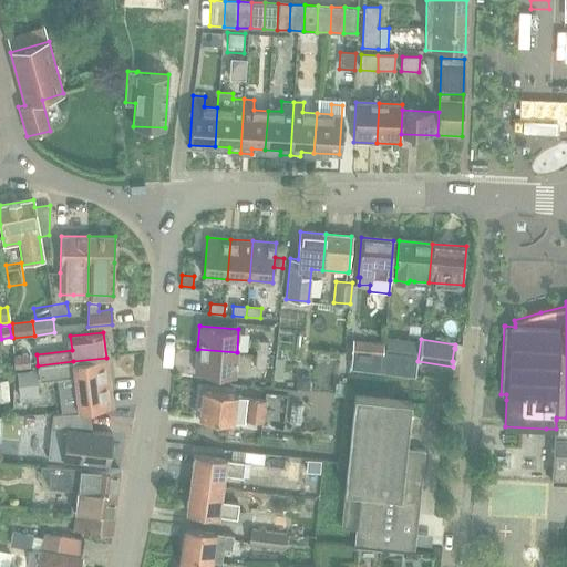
[(267,341),(258,341),(257,354),(266,356),(267,341)]
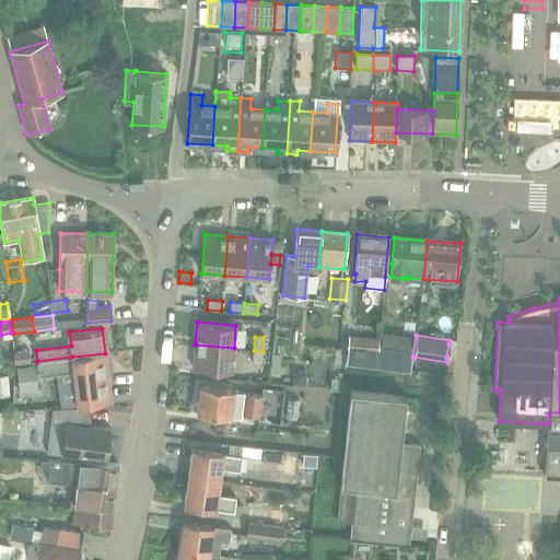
[(377,352),(378,340),(348,338),(347,349),(377,352)]
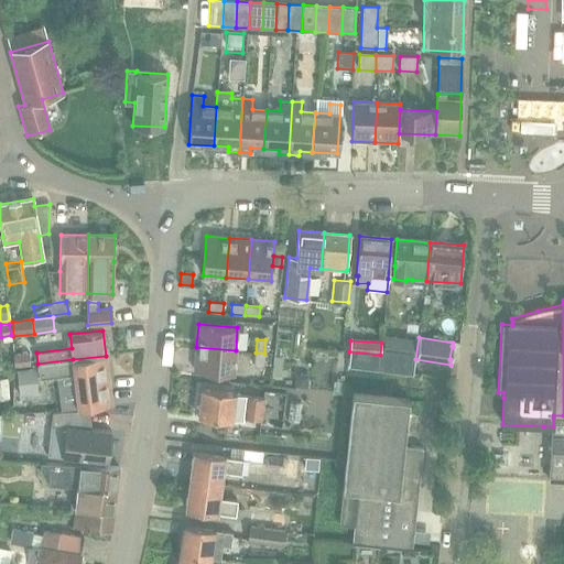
[(414,343),(393,340),(392,355),(413,358),(414,343)]
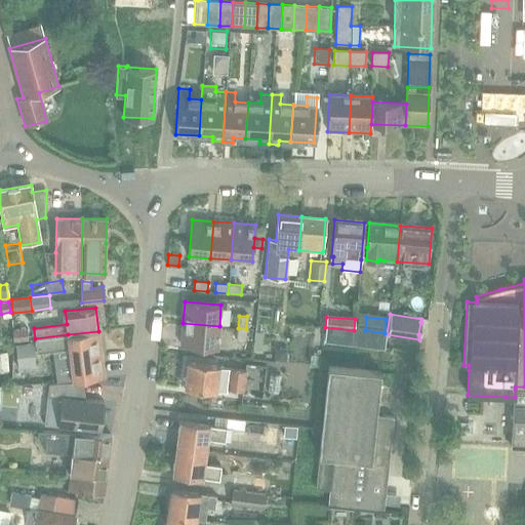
[(217,349),(219,326),(183,323),(180,345),(217,349)]
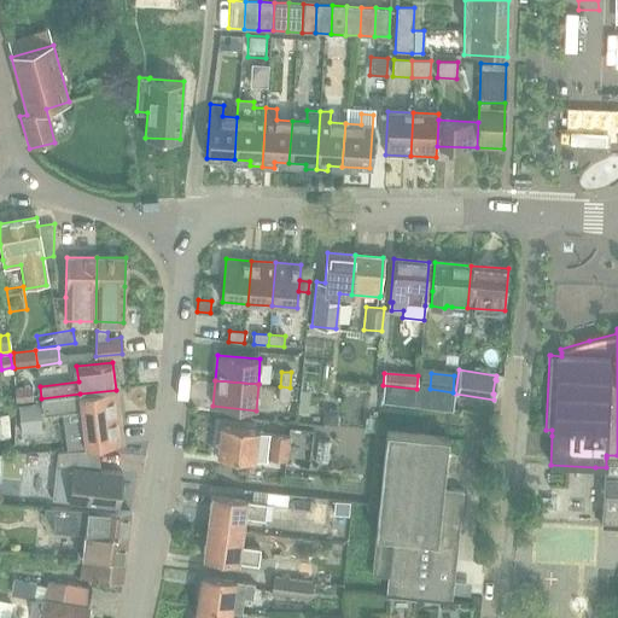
[(280,386),(278,402),(289,403),(290,388),(280,386)]
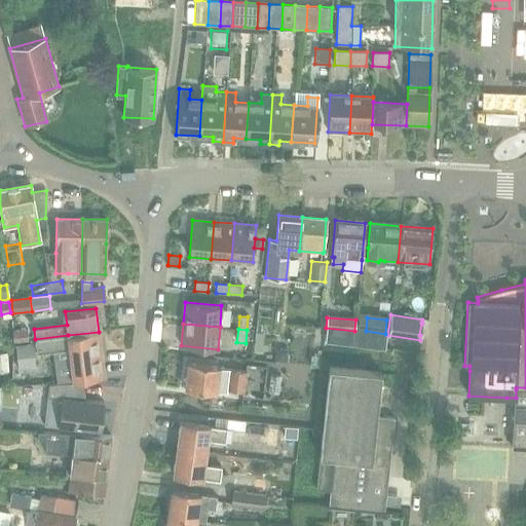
[(27,330),(12,331),(13,341),(28,340),(27,330)]
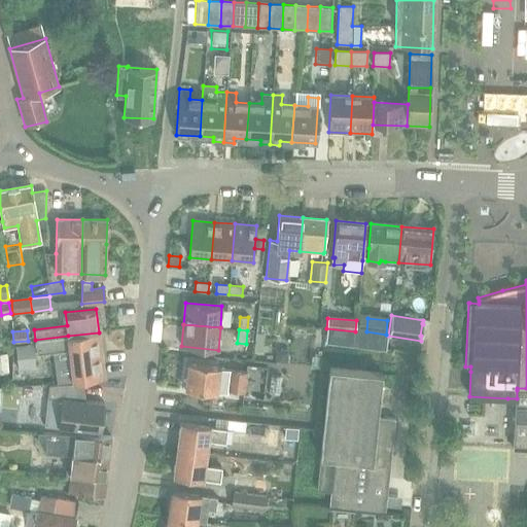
[(105,377),(102,357),(99,334),(99,332),(68,336),(35,340),(37,354),(69,350),(70,360),(72,381),(105,377)]
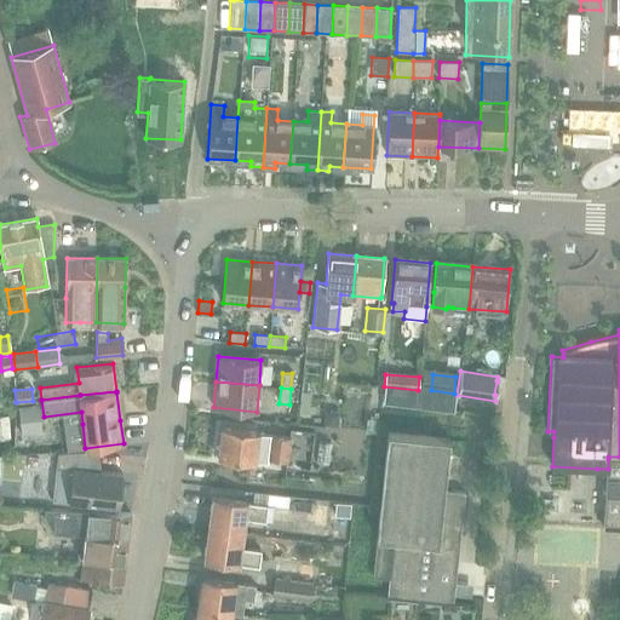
[(39,406),(17,408),(21,435),(41,432),(39,406)]
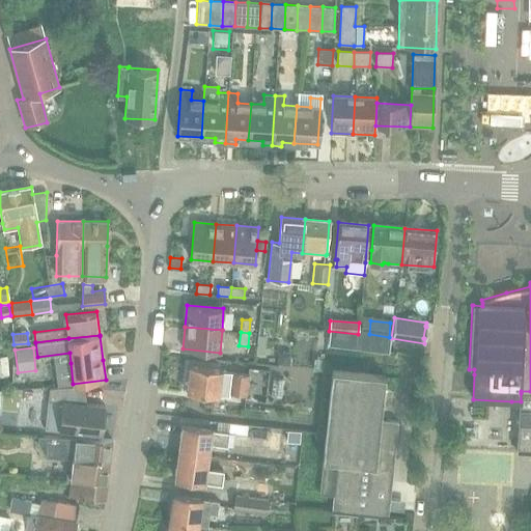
[(290,353),(281,352),(281,363),(289,364),(290,353)]
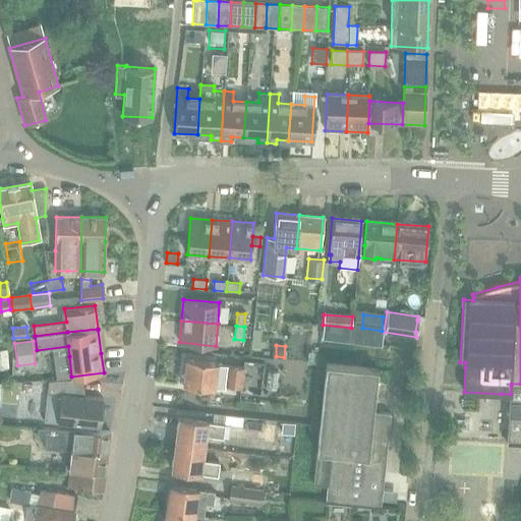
[(295,423),(294,474),(380,483),(381,466),(381,465),(382,465),(382,456),(393,457),(399,400),(380,398),(384,360),(383,360),(384,359),(385,353),(323,347),(314,425),(295,423)]
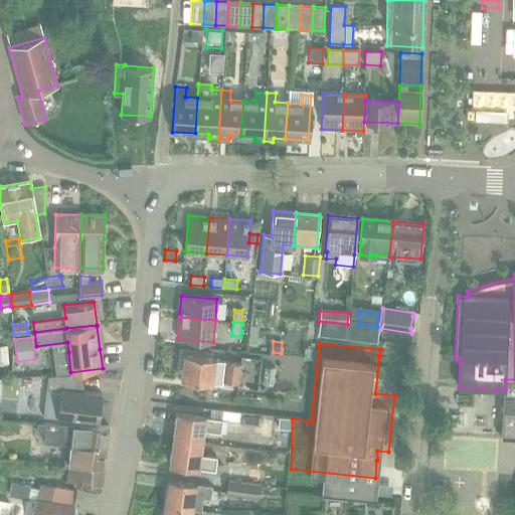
[(0,364),(9,364),(7,345),(0,345),(0,364)]
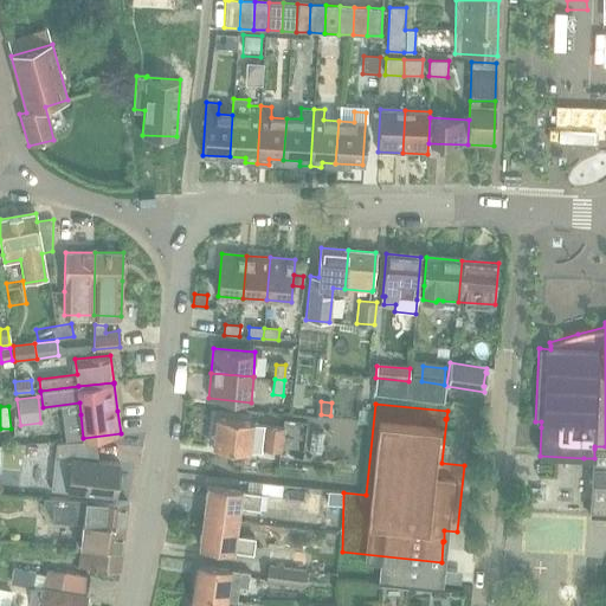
[(359,408),(358,421),(367,423),(368,410),(359,408)]
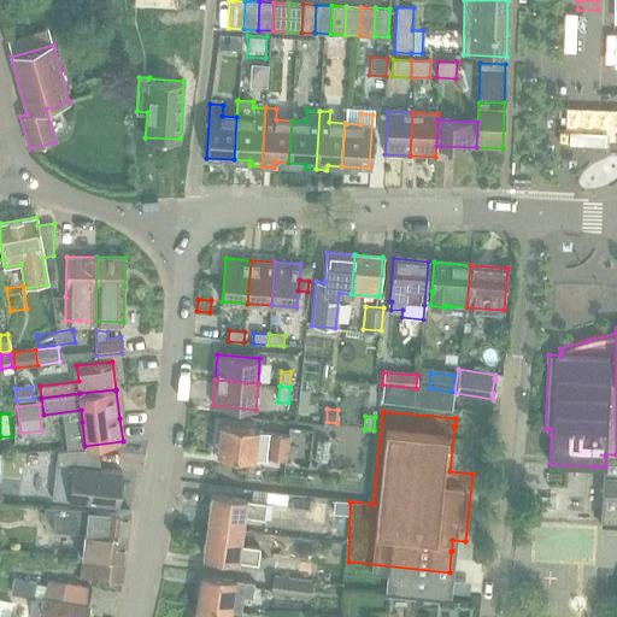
[(286,460),(289,436),(258,432),(258,429),(219,424),(216,456),(266,462),(268,458),(286,460)]
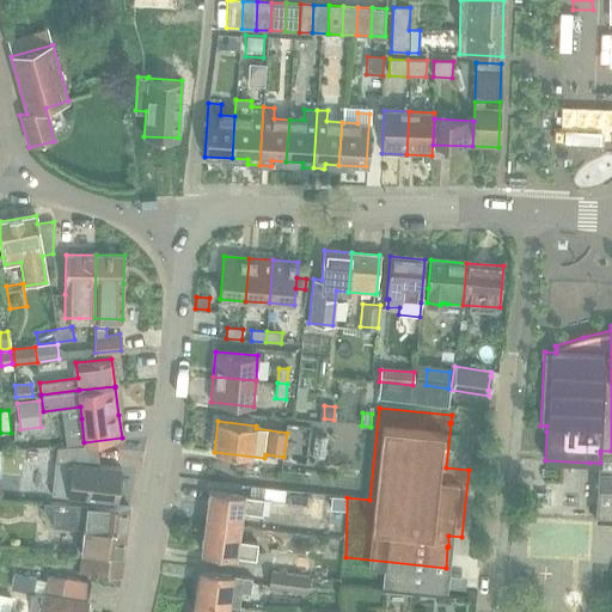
[(116,502),(120,469),(89,465),(91,445),(57,447),(54,473),(71,475),(68,496),(116,502)]
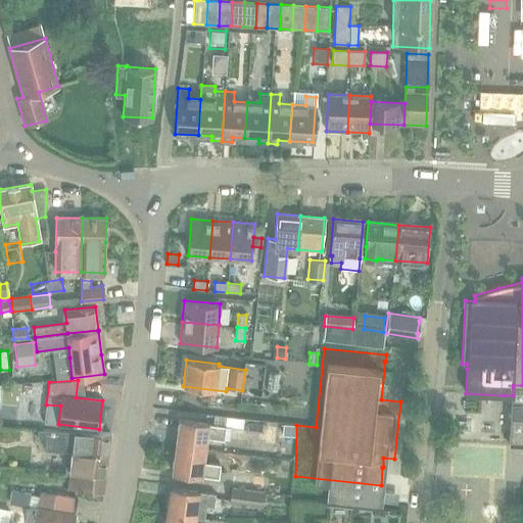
[(474,452),(469,522),(522,522),(522,386),(513,387),(513,395),(504,395),(501,449),(475,448),(474,452)]
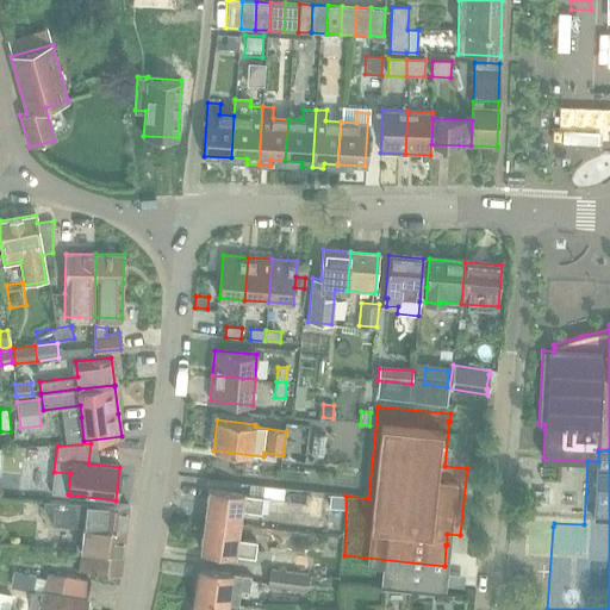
[(257,484),(256,495),(263,496),(279,498),(280,486),(257,484)]
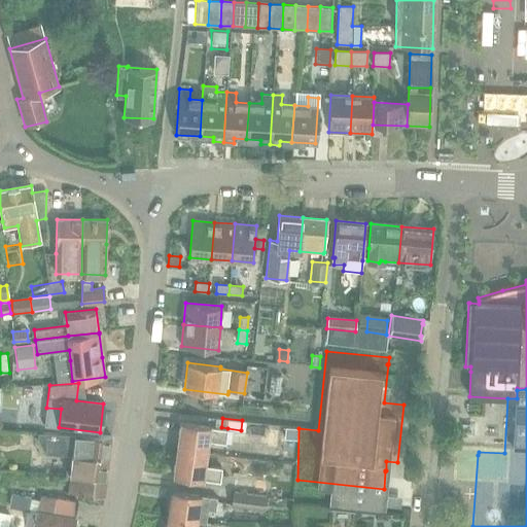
[(211,426),(210,427),(181,423),(177,450),(207,454),(209,440),(225,442),(227,428),(221,427),(211,426)]
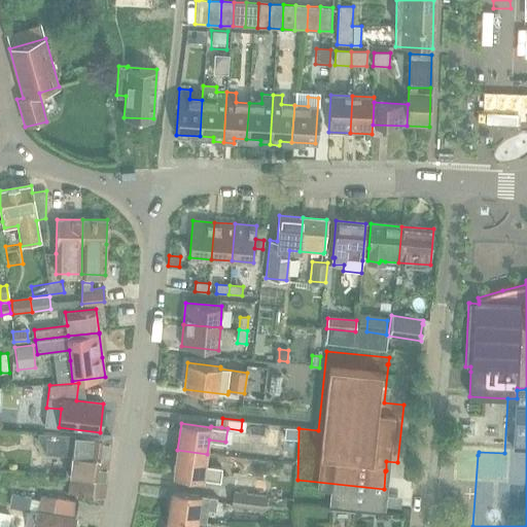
[(283,427),(282,440),(295,440),(296,435),(296,428),(283,427)]
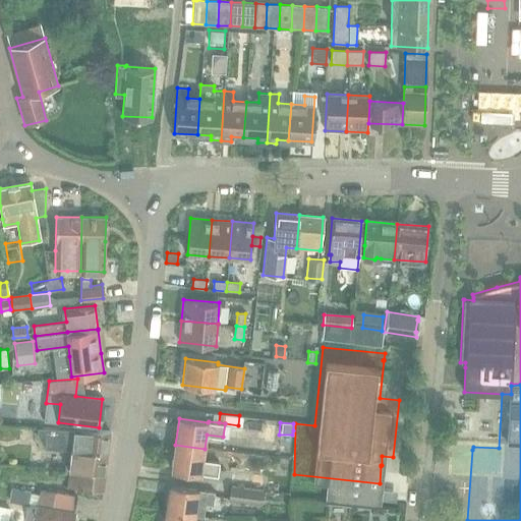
[(77,430),(59,429),(38,428),(38,435),(46,436),(45,449),(71,451),(107,453),(110,432),(87,430),(87,431),(77,430)]
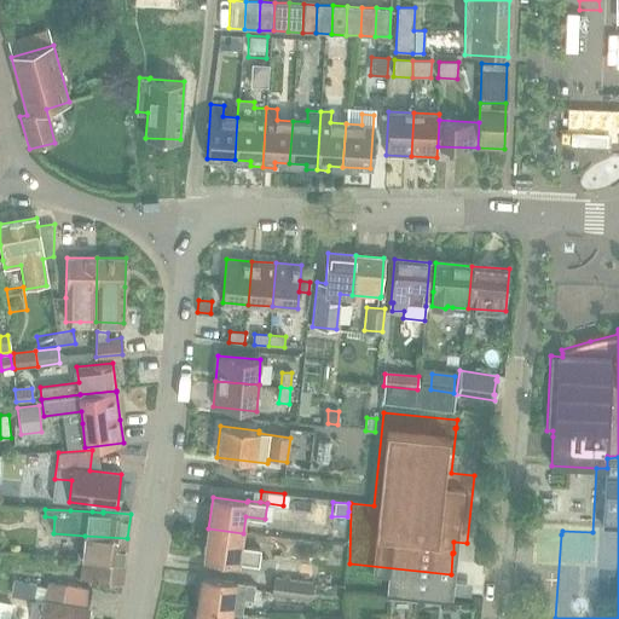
[(241,545),(243,533),(208,528),(204,559),(238,563),(239,561),(259,565),(261,548),(241,545)]
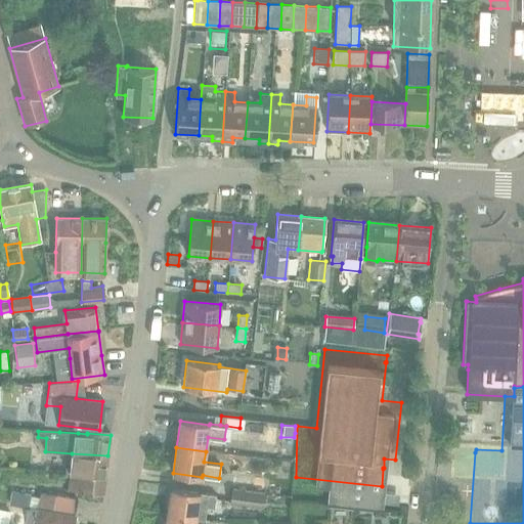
[(104,476),(107,455),(72,453),(70,473),(104,476)]
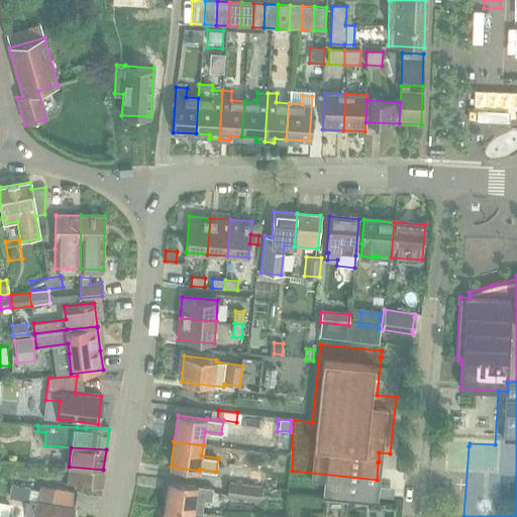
[(245,452),(244,478),(277,480),(279,454),(245,452)]
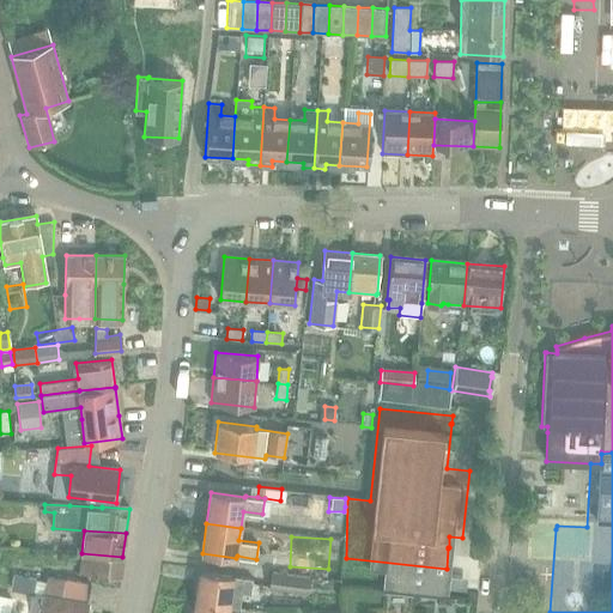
[(120,577),(122,557),(82,553),(79,575),(120,577)]
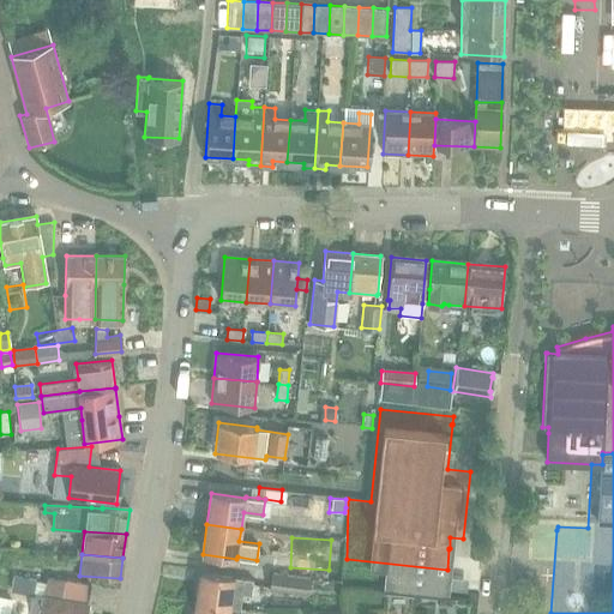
[(467,570),(487,571),(488,555),(468,554),(467,570)]
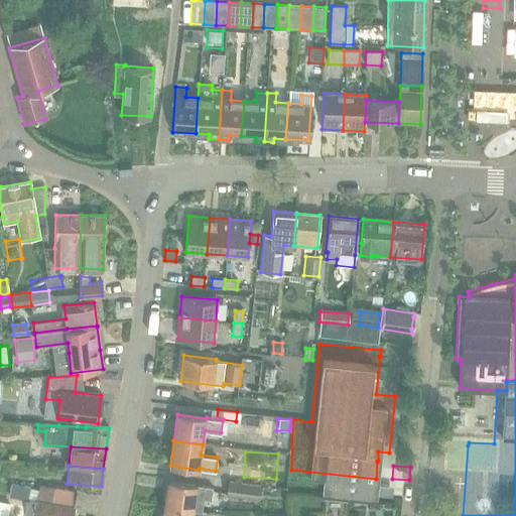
[(261,486),(228,481),(226,494),(260,499),(261,486)]
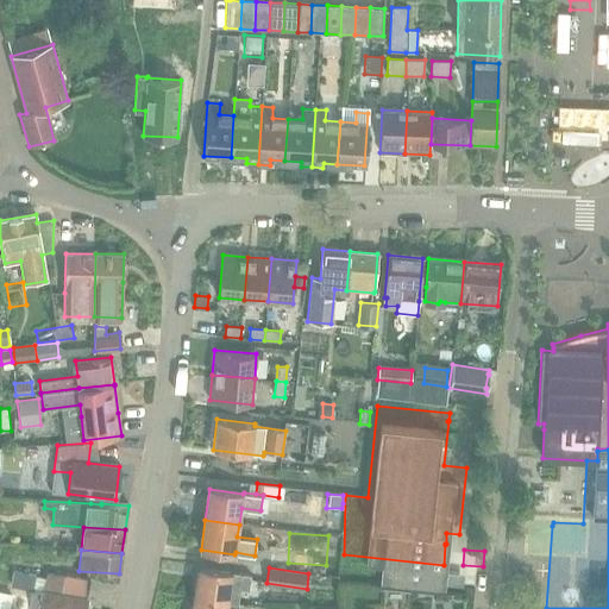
[(233,572),(232,573),(198,569),(194,600),(228,604),(228,602),(238,603),(240,589),(249,590),(251,575),(233,572)]
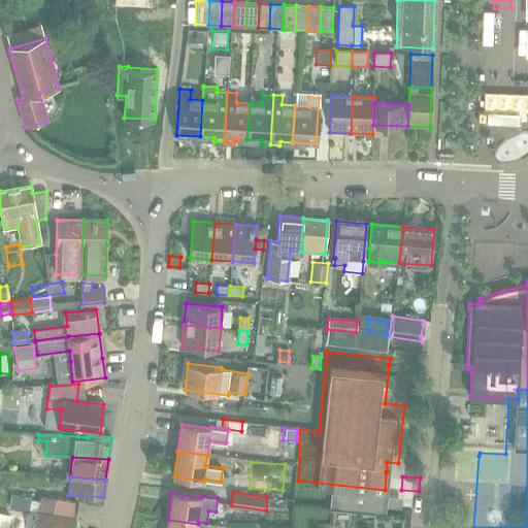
[(29,512),(31,498),(11,495),(9,507),(29,512)]
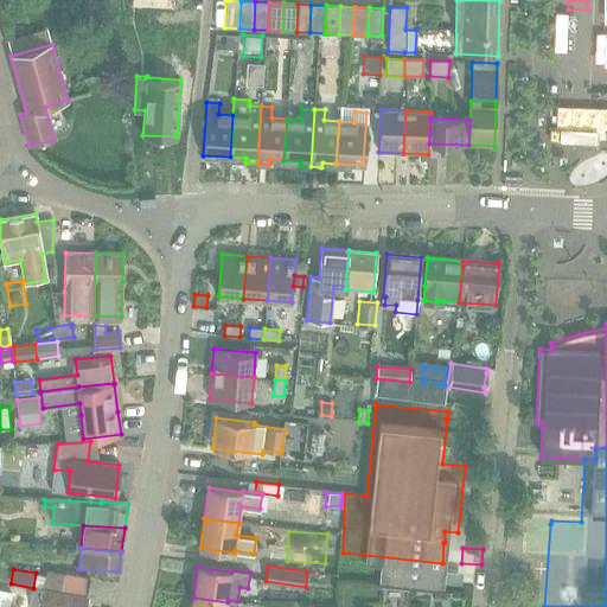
[(83,606),(89,577),(64,573),(64,575),(45,572),(43,587),(42,587),(37,606),(83,606)]
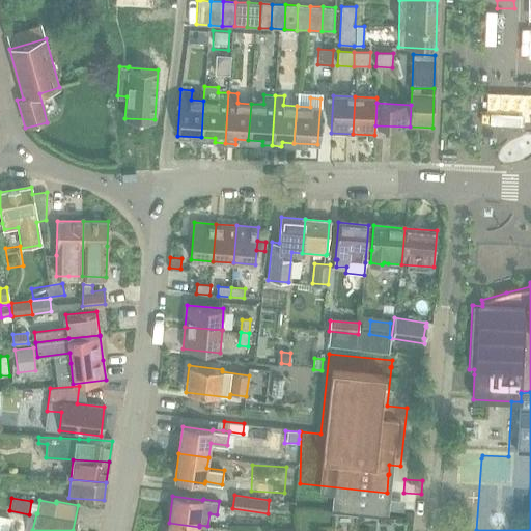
[(0,515),(0,530),(7,530),(10,518),(0,515)]
